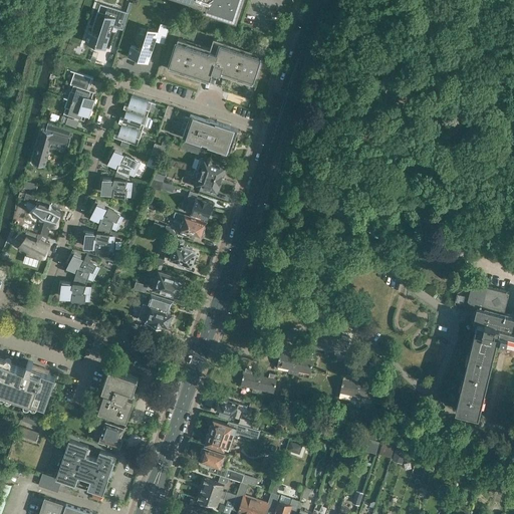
[(236,21),(242,0),(189,0),(208,6),(206,11),(236,21)]
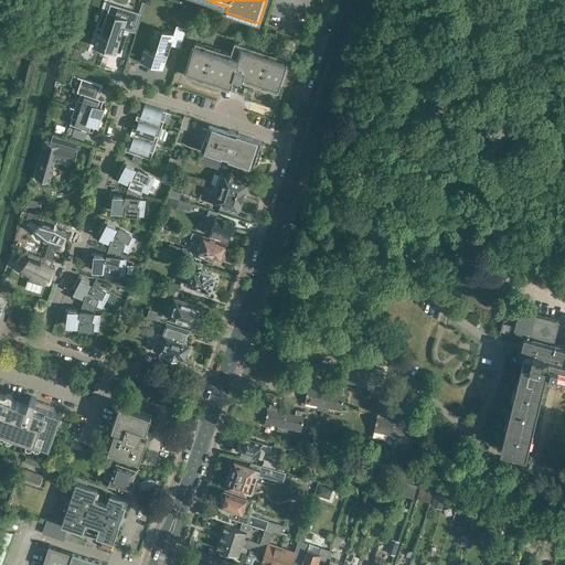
[(93,45),(116,53),(128,19),(132,20),(136,10),(123,6),(119,16),(116,14),(108,38),(97,34),(93,45)]
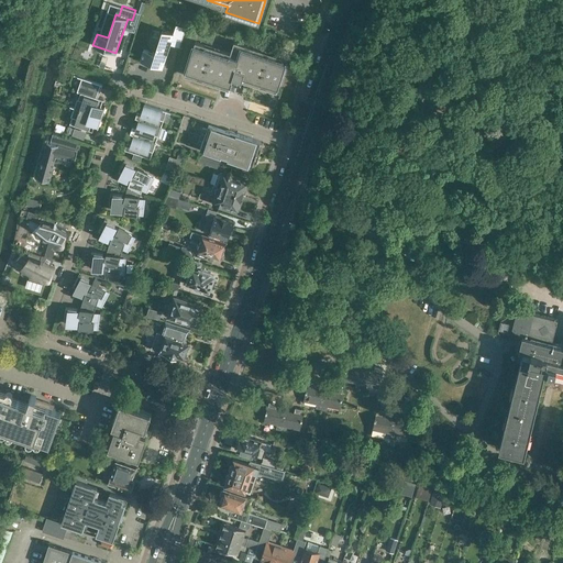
[(179,46),(186,28),(176,24),(173,33),(163,30),(155,53),(143,48),(140,61),(163,68),(170,44),(179,46)]
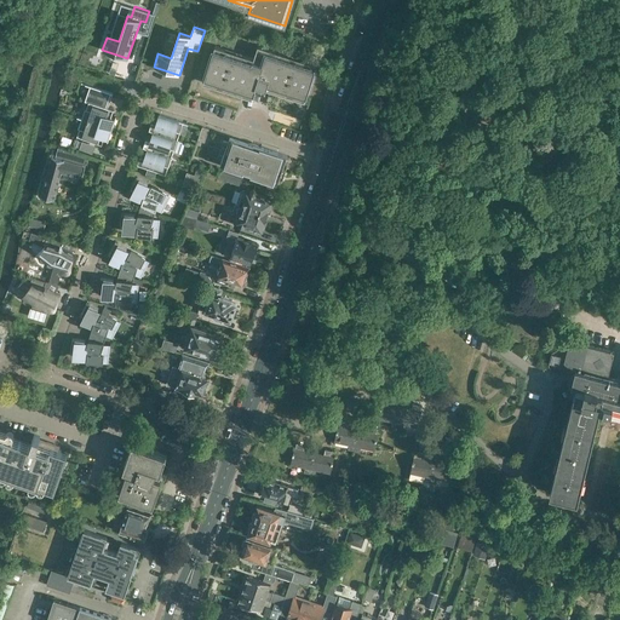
[(305,101),(316,64),(306,61),(305,64),(287,58),(287,55),(258,45),(253,58),(244,55),(244,58),(224,52),(225,49),(214,46),(202,82),(213,86),(214,82),(233,89),(233,92),(242,96),(246,86),(256,90),(257,85),(276,92),(276,89),(296,95),(294,98),(305,101)]
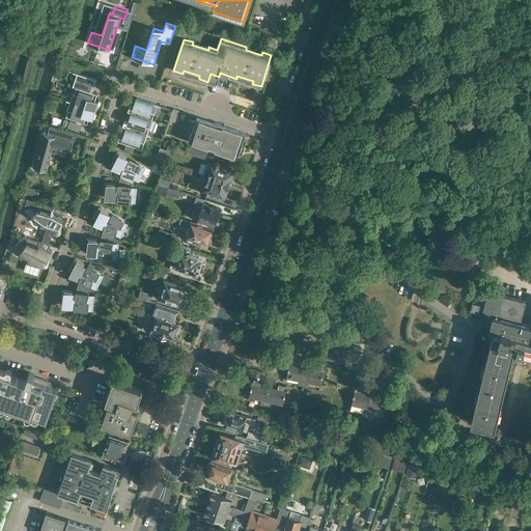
[(82,86),(93,90),(95,83),(84,79),(84,80),(79,78),(77,84),(82,86)]
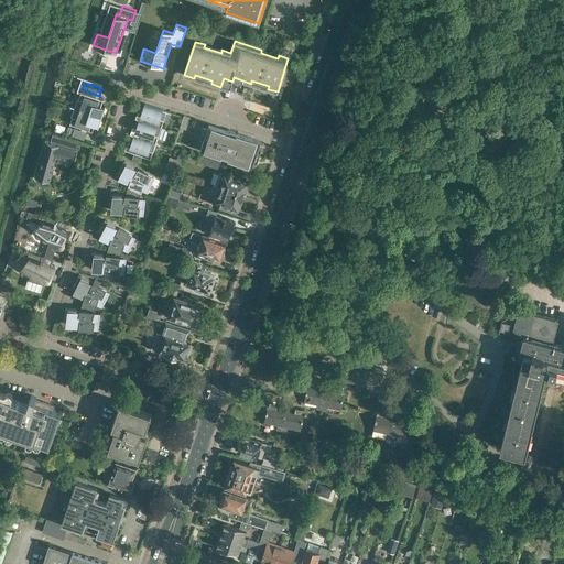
[(77,99),(74,108),(101,118),(106,106),(105,108),(101,107),(104,100),(80,93),(78,99),(77,99)]
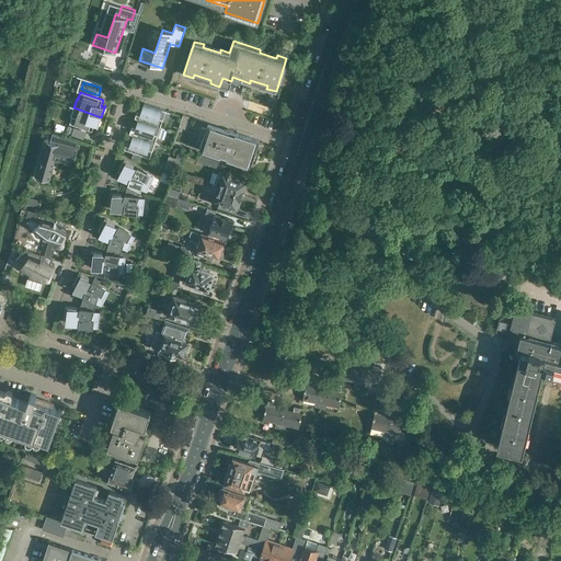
[(137,111),(135,117),(138,119),(160,127),(165,111),(144,103),(141,112),(137,111)]
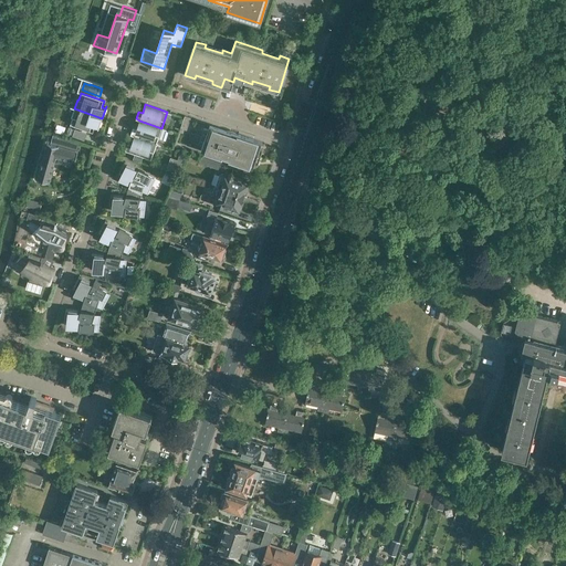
[(70,124),(86,129),(93,132),(95,125),(98,126),(97,129),(98,129),(102,118),(74,108),(72,117),(73,117),(70,124)]
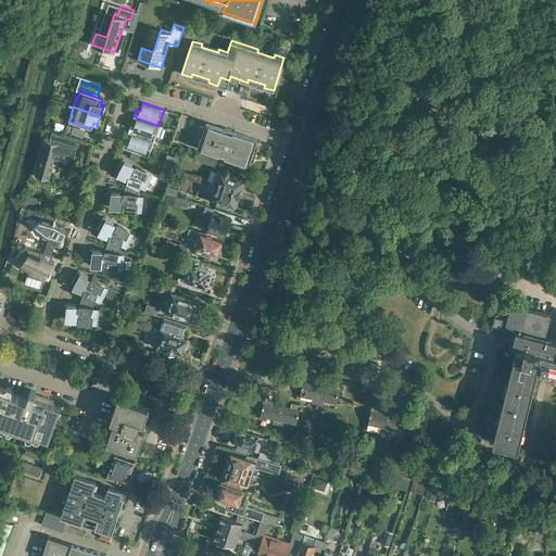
[(159,126),(137,118),(135,126),(130,125),(128,133),(133,134),(131,134),(154,141),(159,126)]
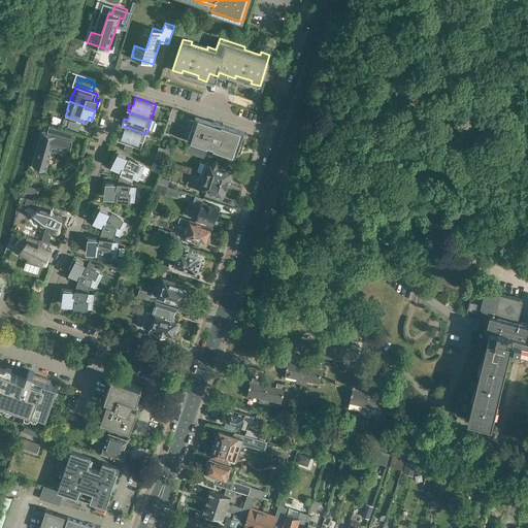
[(61,118),(53,116),(51,123),(59,125),(61,118)]
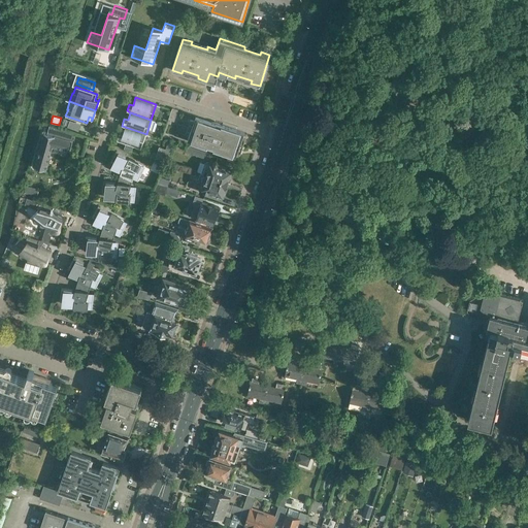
[(66,117),(63,123),(78,129),(81,123),(66,117)]
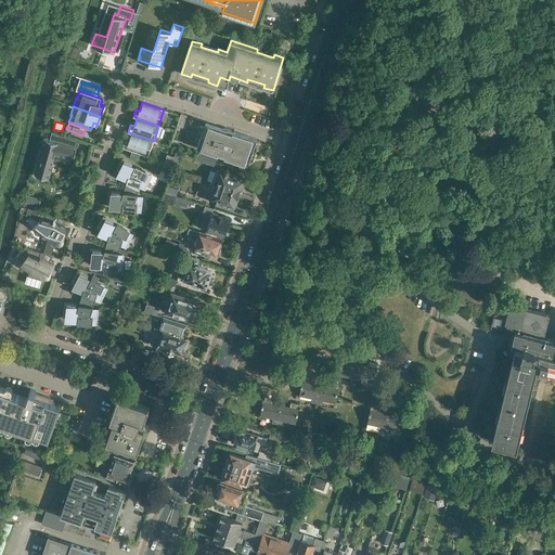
[(199,125),(195,141),(198,142),(197,147),(248,165),(257,140),(233,131),(233,132),(205,124),(204,127),(199,125)]
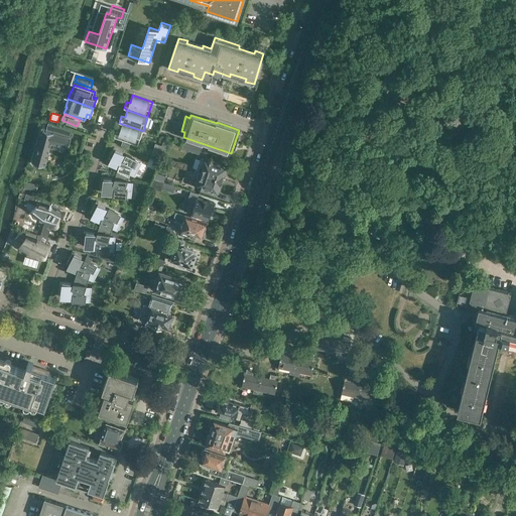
[(43,131),(34,164),(45,167),(51,147),(49,147),(51,142),(69,147),(73,130),(48,124),(45,131),(43,131)]
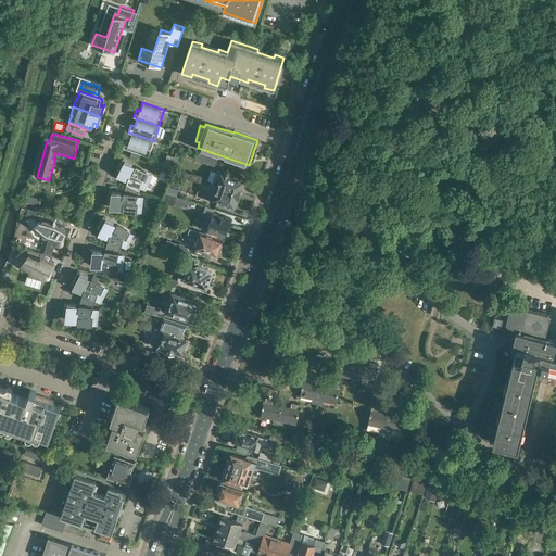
[(154,141),(131,134),(129,142),(125,140),(123,148),(133,151),(130,156),(139,159),(140,153),(149,156),(154,141)]
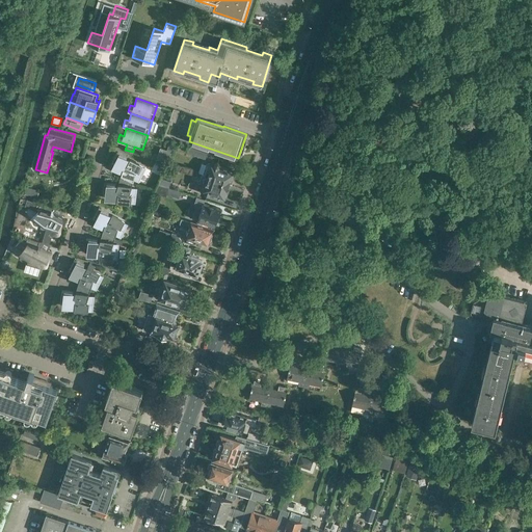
[(187,153),(205,159),(208,153),(189,147),(187,153)]
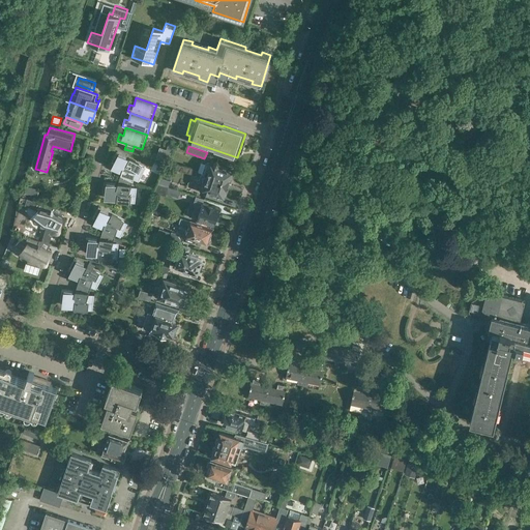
[(159,147),(156,158),(167,162),(171,151),(159,147)]
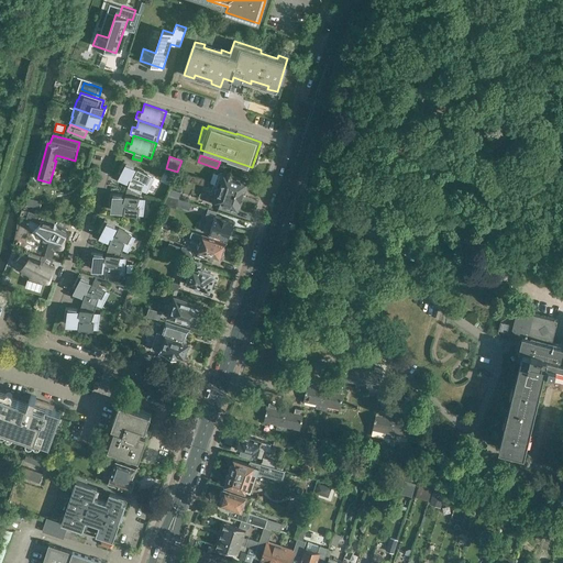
[(134,166),(124,161),(118,172),(121,173),(120,177),(130,181),(127,189),(141,194),(142,188),(146,190),(153,178),(133,167),(134,166)]
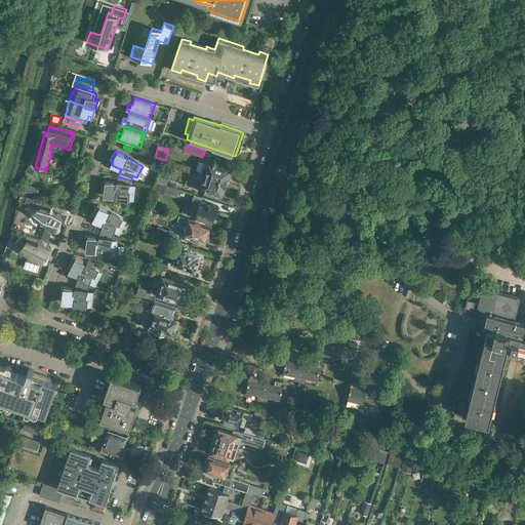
[(203,162),(199,172),(226,182),(231,169),(218,164),(216,162),(215,160),(213,161),(207,159),(207,161),(206,161),(203,162)]
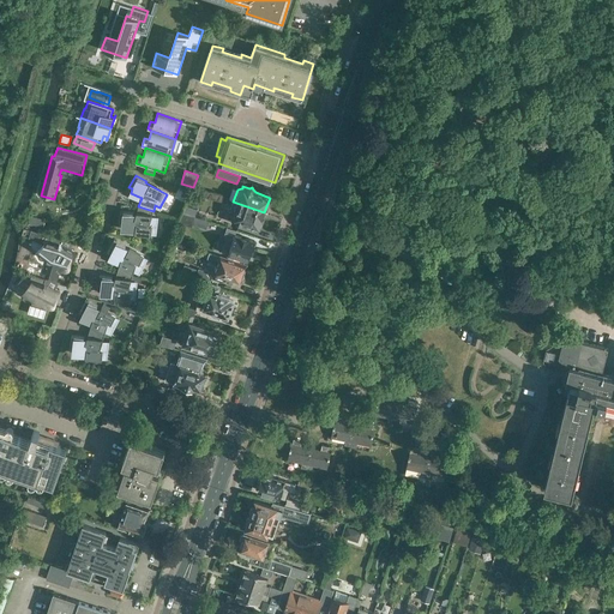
[(264,212),(233,202),(230,208),(238,210),(234,218),(236,220),(236,222),(239,224),(242,223),(244,222),(259,227),(264,212)]
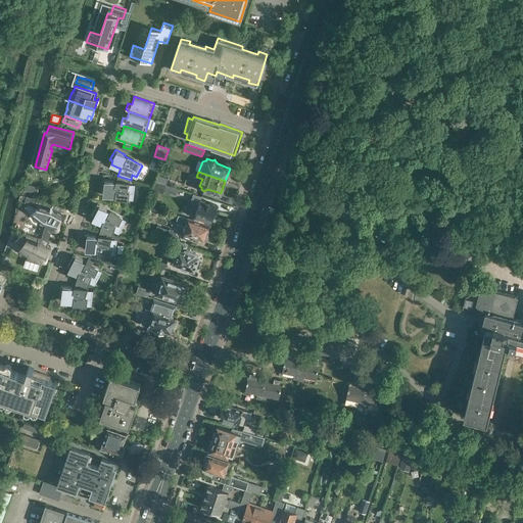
[(131,180),(117,176),(115,183),(113,183),(113,181),(102,180),(101,191),(104,191),(104,195),(132,198),(134,185),(129,185),(131,180)]
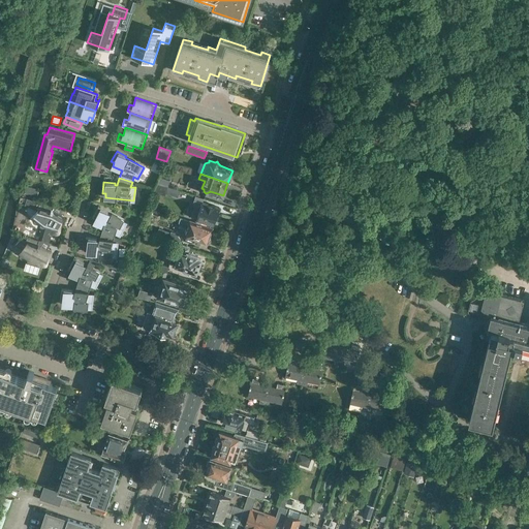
[(169,180),(160,178),(158,183),(167,186),(169,180)]
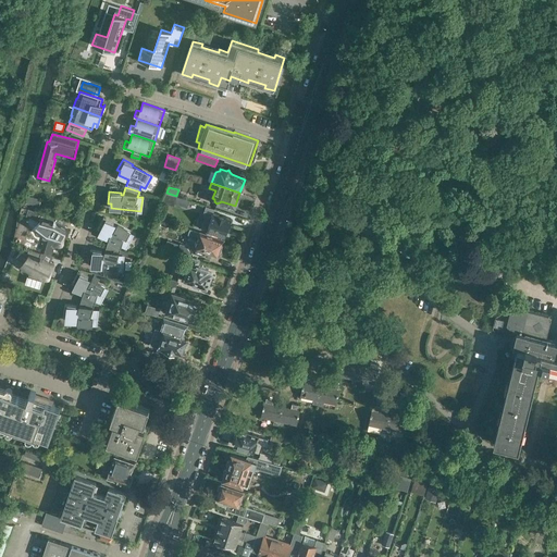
[(165,193),(161,202),(174,206),(175,203),(187,208),(189,200),(165,193)]
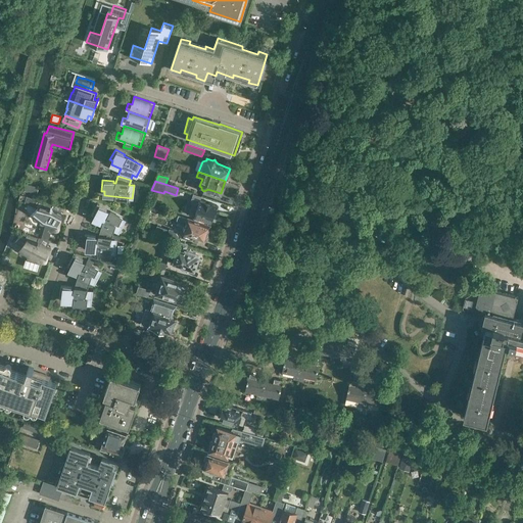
[(39,187),(26,184),(24,192),(37,195),(39,187)]
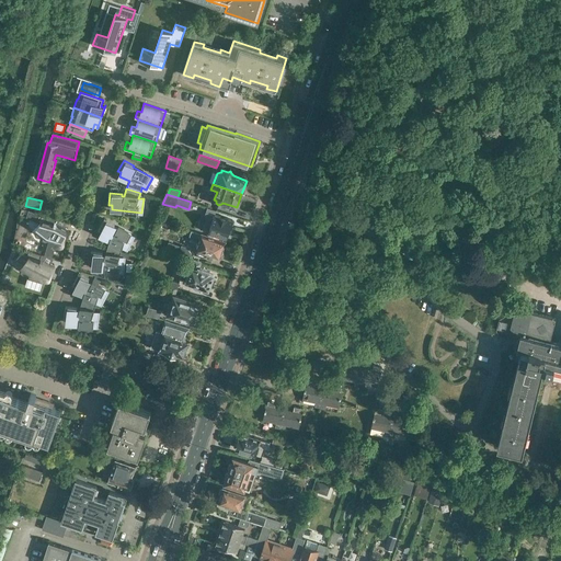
[(232,220),(231,219),(215,214),(212,221),(206,219),(203,229),(227,238),(232,220)]
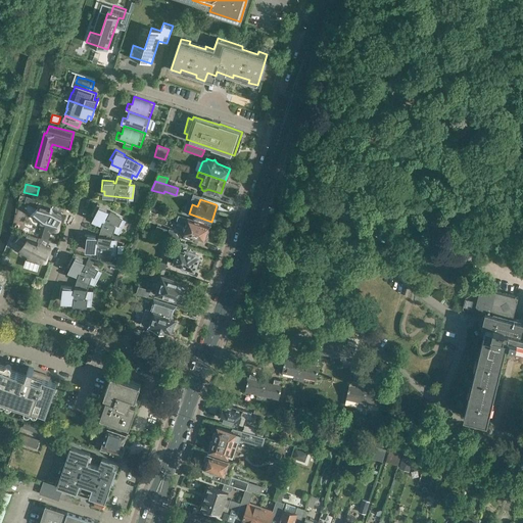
[(107,208),(97,203),(92,215),(95,216),(93,219),(102,224),(100,231),(113,235),(114,230),(119,232),(125,220),(106,210),(107,208)]
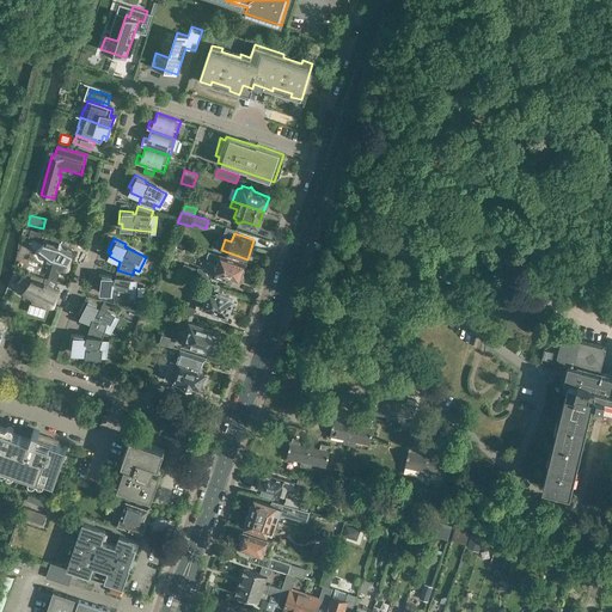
[(47,239),(37,250),(38,251),(38,250),(49,258),(48,261),(47,261),(47,262),(53,263),(48,279),(56,281),(61,268),(62,270),(65,271),(68,270),(69,267),(69,264),(69,263),(67,261),(69,257),(71,257),(74,250),(62,244),(62,243),(60,242),(59,243),(49,239),(47,239)]
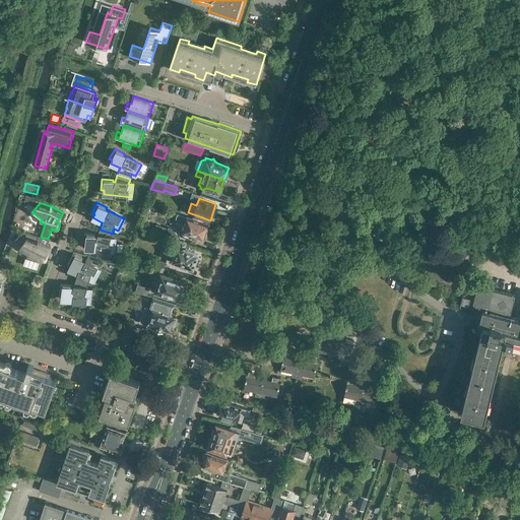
[(208,223),(177,213),(176,218),(178,222),(185,224),(183,231),(184,232),(183,235),(184,236),(189,238),(191,237),(192,235),(203,239),(204,236),(206,235),(206,232),(208,223)]
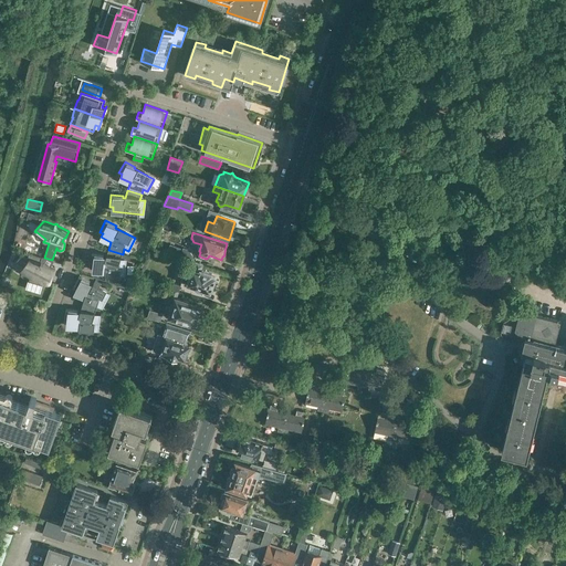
[(170,244),(167,252),(190,260),(192,255),(190,252),(187,250),(187,249),(184,247),(182,249),(170,244)]
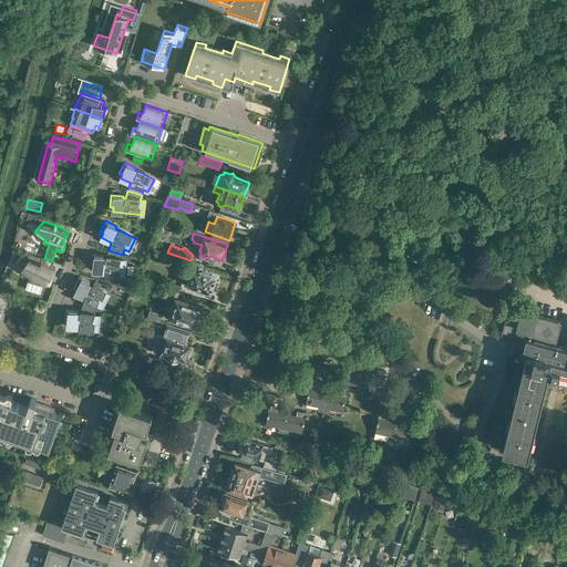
[(123,255),(109,250),(106,258),(103,257),(104,255),(92,254),(91,267),(94,267),(93,270),(124,275),(126,260),(121,259),(123,255)]
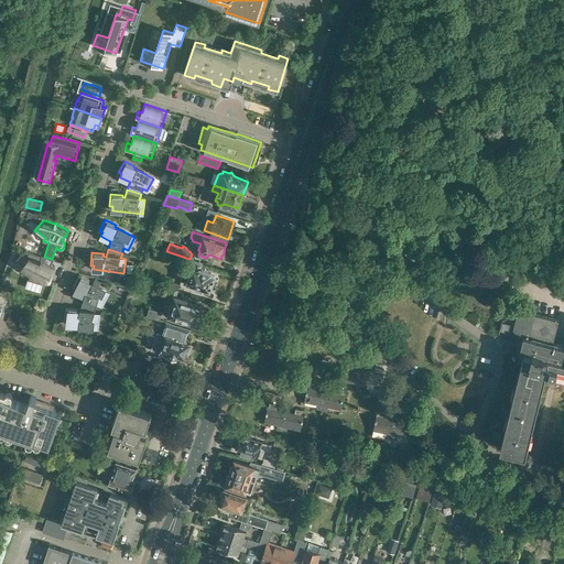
[(21,255),(14,262),(21,268),(21,269),(22,268),(31,275),(31,278),(30,278),(30,279),(35,280),(45,283),(47,283),(49,283),(50,281),(50,280),(49,278),(51,274),(54,268),(43,262),(43,261),(41,260),(41,261),(21,255)]
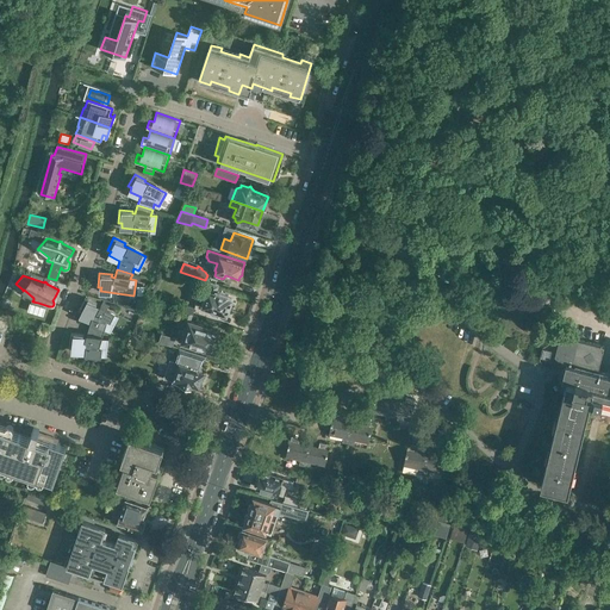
[(198,292),(194,303),(211,309),(210,313),(219,316),(222,312),(226,313),(228,312),(228,313),(230,312),(232,307),(230,304),(232,298),(228,297),(229,294),(217,291),(219,285),(211,282),(210,288),(209,288),(206,296),(198,292)]
